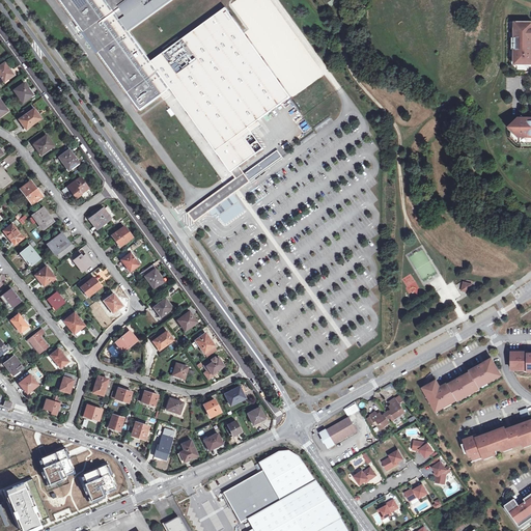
[(60,0),(141,110),(171,88),(151,62),(129,31),(172,0),(60,0)]
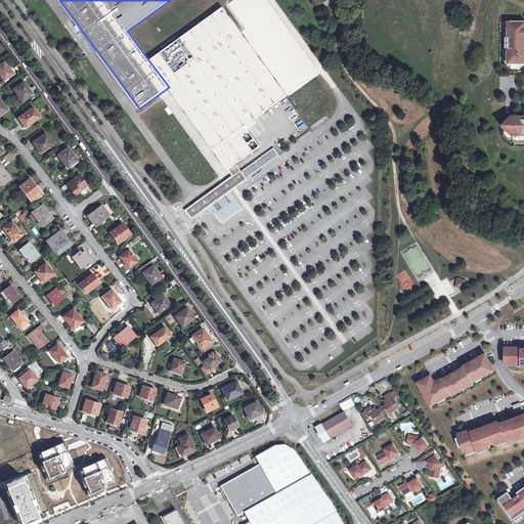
[(223,8),(149,61),(169,87),(228,170),(243,160),(260,146),(249,131),(246,126),(257,118),(287,96),(223,8)]
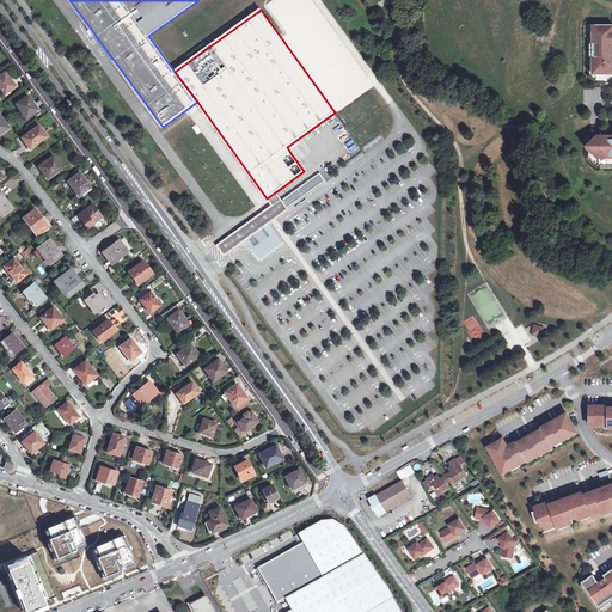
[(611,25),(588,25),(588,75),(589,78),(592,80),(595,84),(611,83),(611,25)]
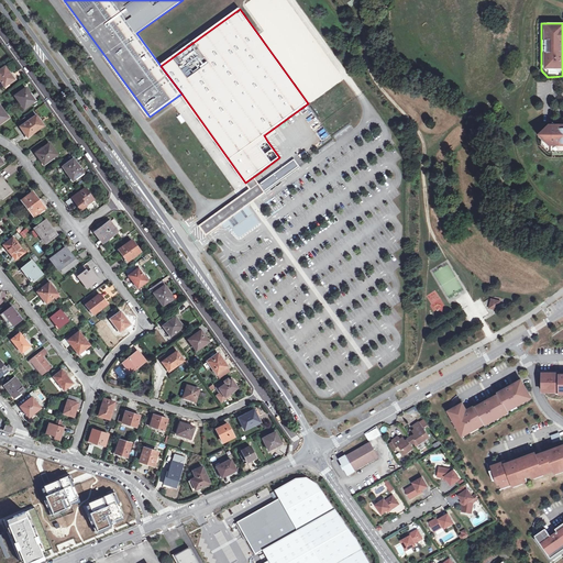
[(6,66),(0,69),(0,79),(4,86),(13,79),(11,76),(12,75),(9,72),(6,66)]
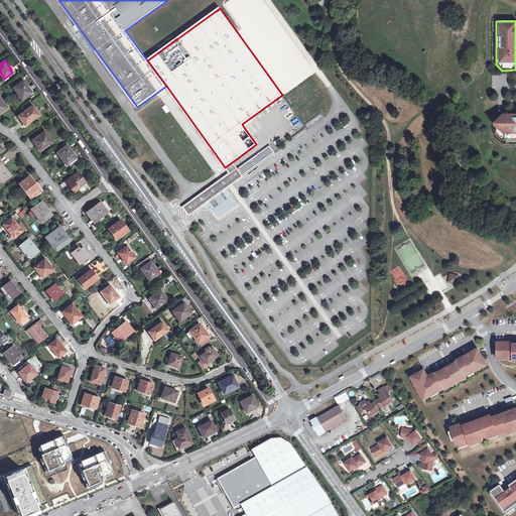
[(302,83),(303,74),(299,73),(299,70),(290,69),(290,73),(285,73),(285,77),(290,77),(290,80),(295,80),(295,83),(302,83)]
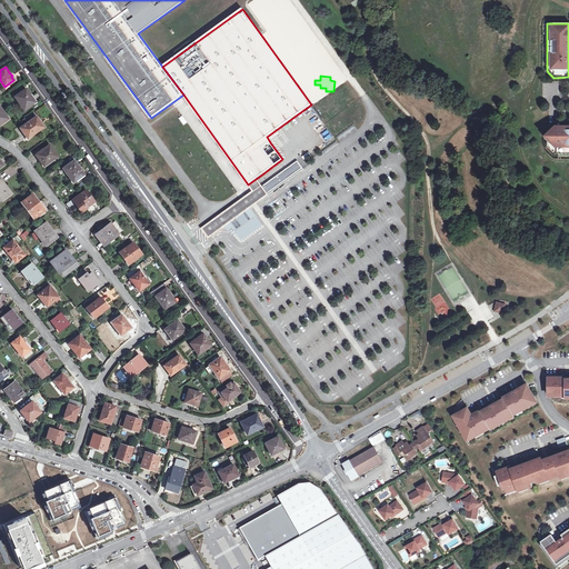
[(25,110),(37,102),(31,95),(27,88),(15,97),(25,110)]
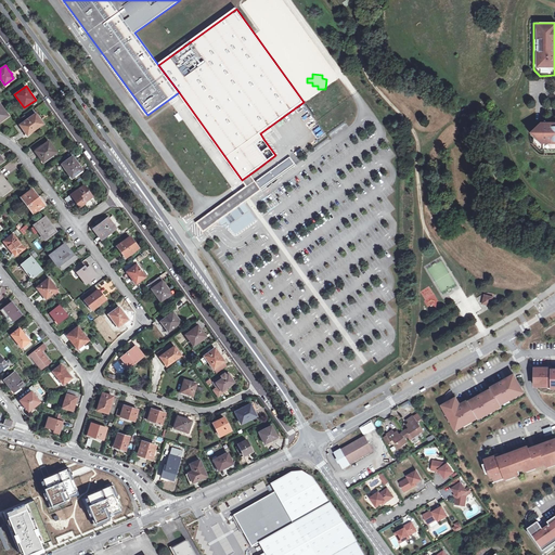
[(36,113),(21,124),(24,129),(26,128),(27,130),(29,133),(43,124),(36,113)]
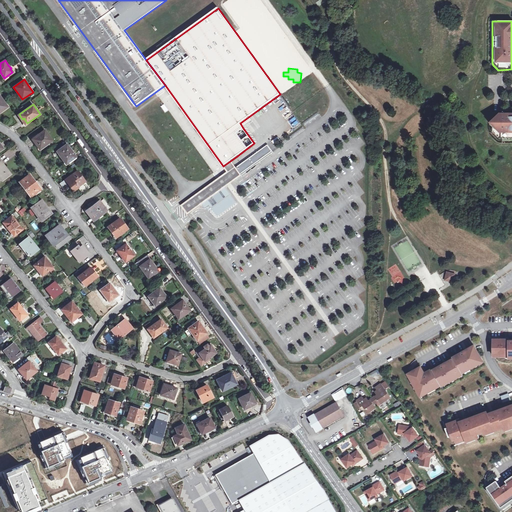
[(500,139),(511,139),(511,114),(506,114),(504,112),(499,116),(491,125),(493,127),(493,132),(500,139)]
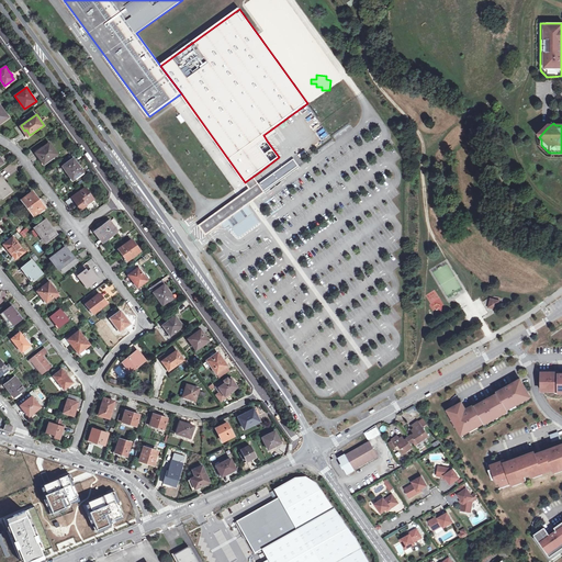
[(44,164),(57,154),(49,143),(36,153),(40,157),(44,164)]
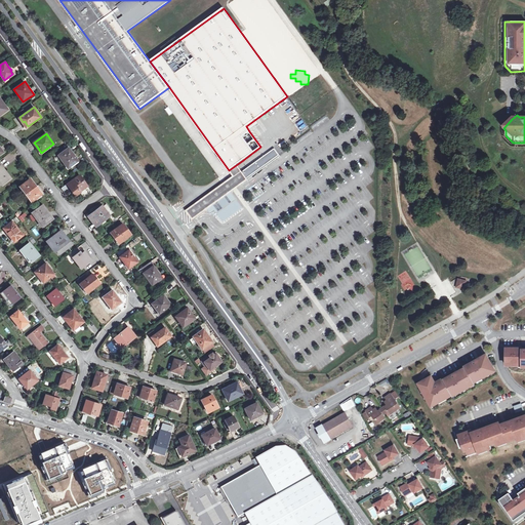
[(280,143),(267,153),(273,161),(286,151),(283,148),(280,143)]
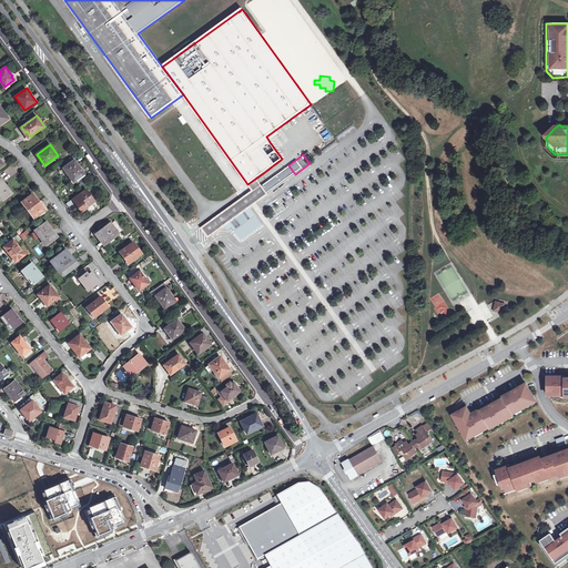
[(74,181),(84,173),(79,166),(74,160),(64,168),(74,181)]
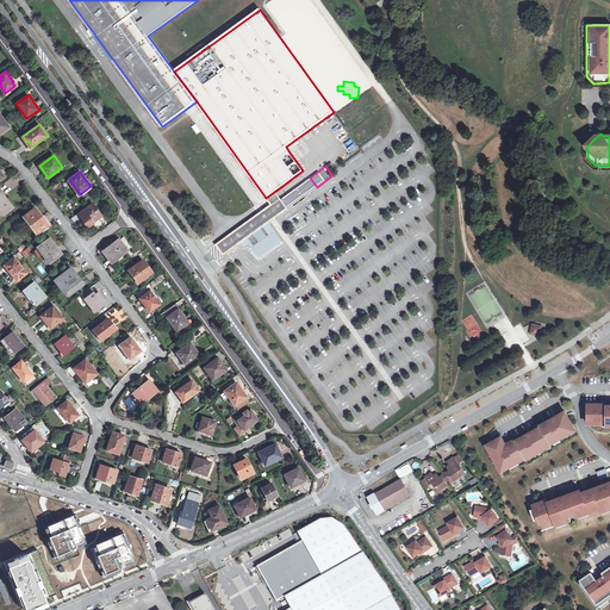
[(280,199),(287,209),(317,187),(310,178),(280,199)]
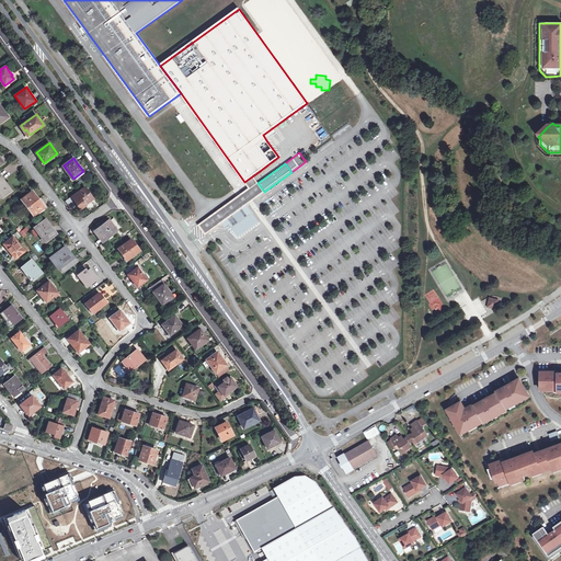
[(1,176),(0,176),(0,195),(2,197),(10,192),(7,187),(9,186),(6,182),(1,176)]
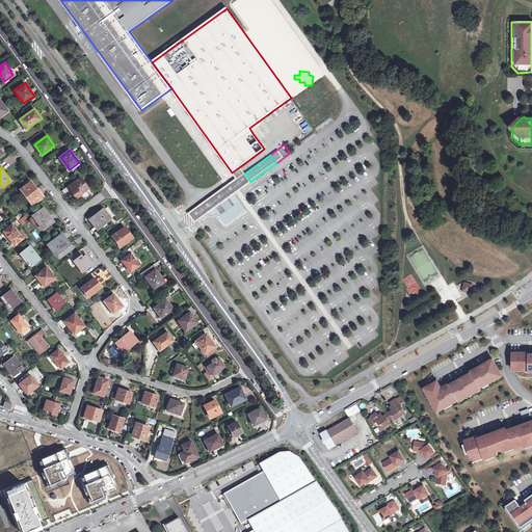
[(228,186),(206,203),(211,210),(209,211),(210,212),(234,193),(237,191),(250,182),(244,174),(241,170),(239,167),(232,173),(234,176),(237,179),(231,183),(228,186)]
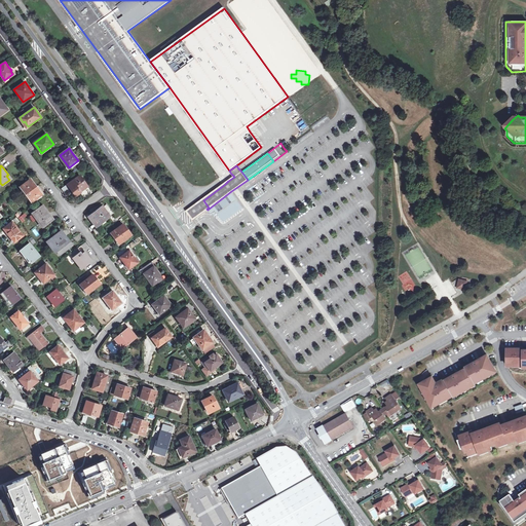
[(80,176),(68,184),(71,189),(76,195),(81,191),(80,191),(87,186),(80,176)]
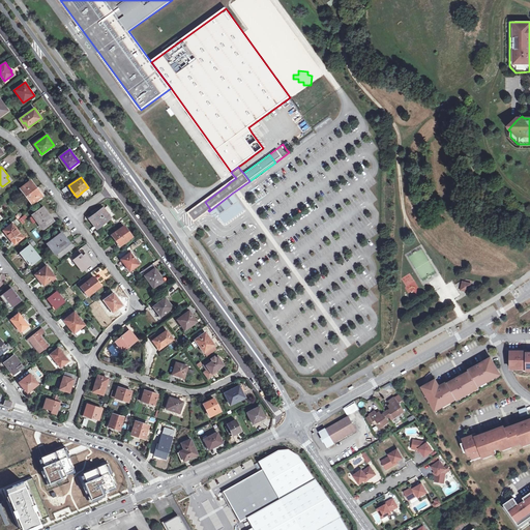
[(32,202),(41,195),(36,187),(31,180),(21,187),(32,202)]
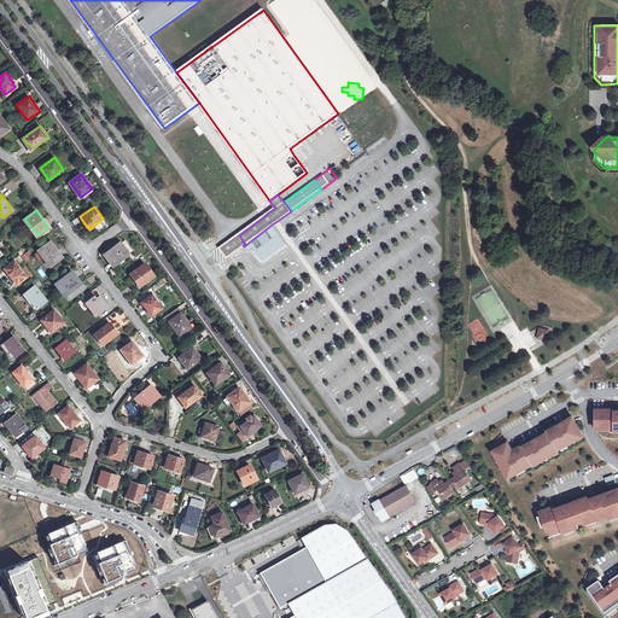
[(245,246),(261,266),(287,245),(272,225),(245,246)]
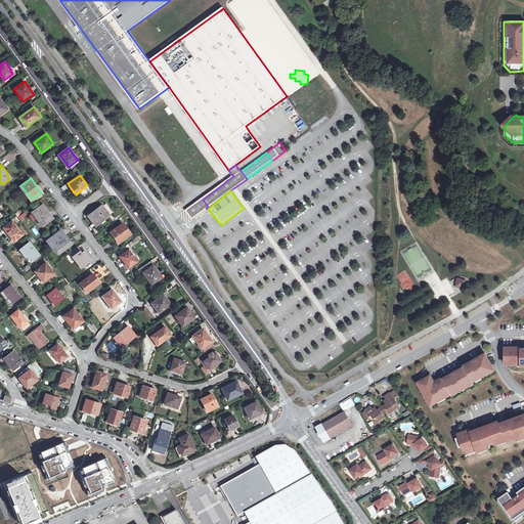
[(186,211),(192,219),(208,209),(207,209),(206,208),(208,207),(203,200),(186,211)]
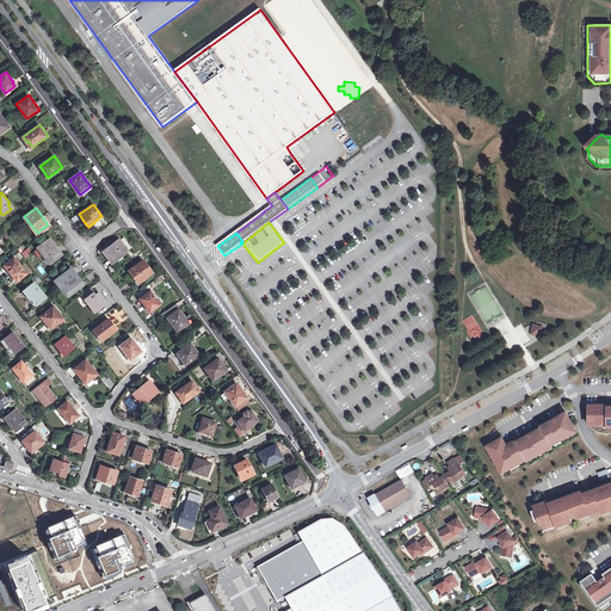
[(118,240),(103,252),(106,257),(112,263),(131,247),(124,238),(119,241),(118,240)]
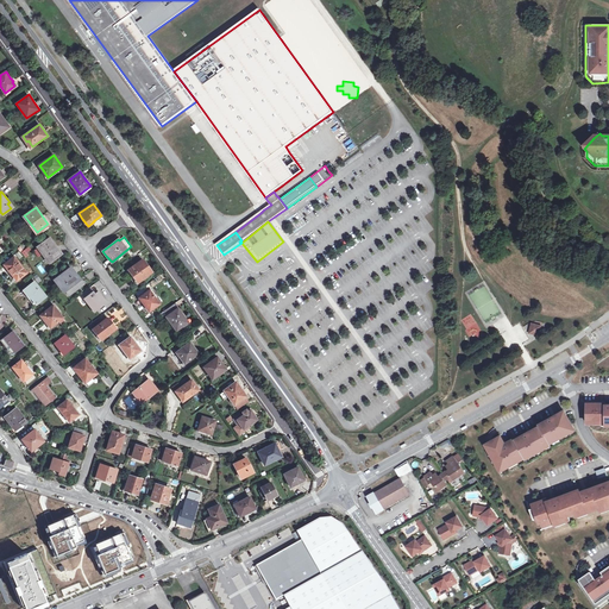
[(50,262),(61,253),(55,245),(49,239),(38,248),(50,262)]
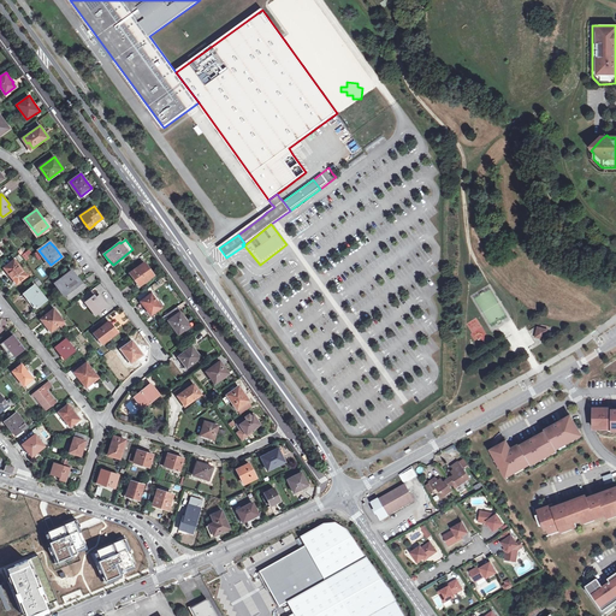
[(11,277),(17,284),(28,274),(15,259),(5,267),(10,273),(9,274),(11,277)]
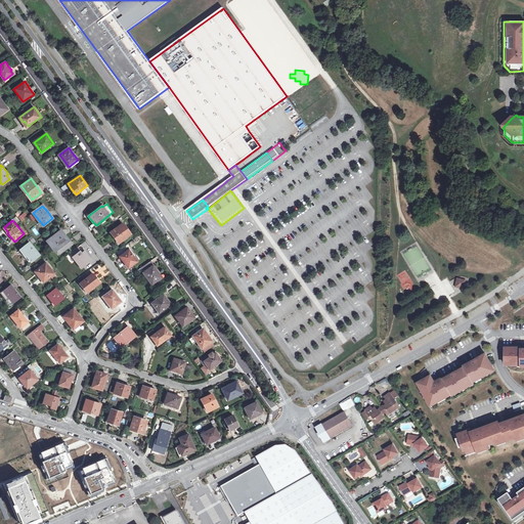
[(118,243),(130,233),(123,223),(111,232),(114,236),(118,243)]
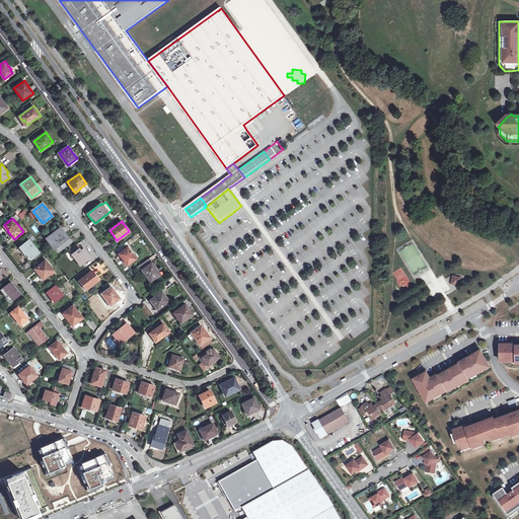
[(33,224),(30,227),(35,234),(40,231),(33,224)]
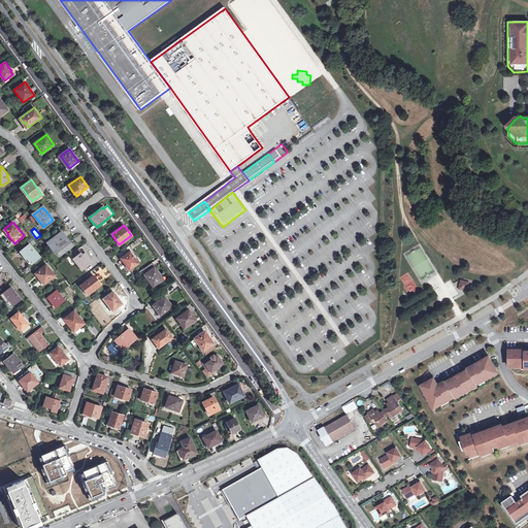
[(63,234),(48,244),(55,253),(57,251),(60,255),(72,245),(67,239),(63,234)]
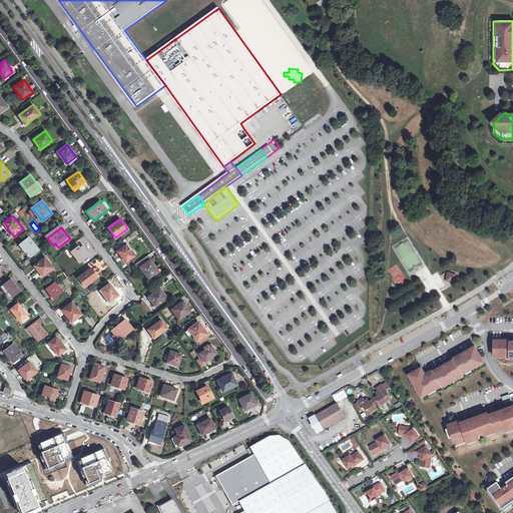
[(38,248),(29,237),(20,243),(24,248),(30,255),(38,248)]
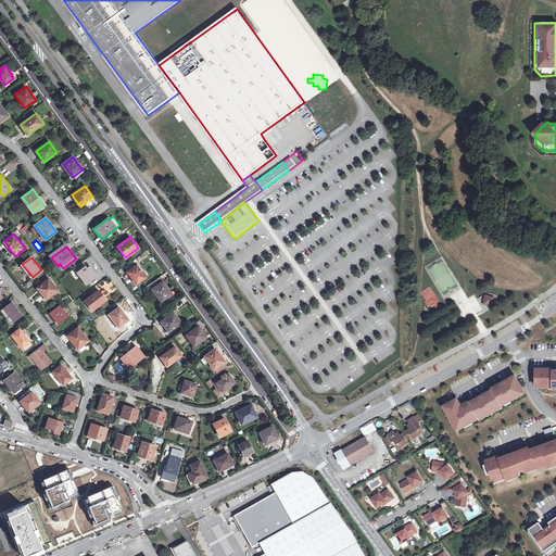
[(74,268),(84,281),(86,279),(88,282),(92,279),(89,276),(95,273),(91,269),(89,266),(90,265),(88,263),(85,266),(81,262),(74,268)]
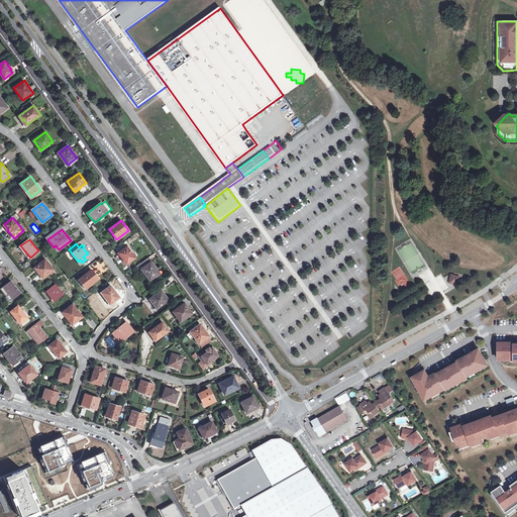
[(126,265),(135,257),(127,245),(117,252),(121,259),(126,265)]
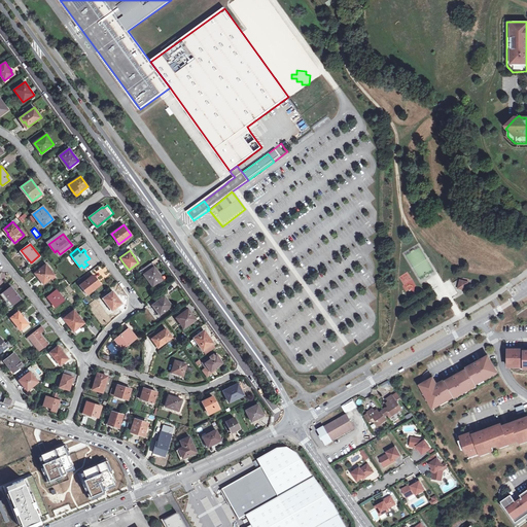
[(50,277),(54,275),(43,261),(38,266),(40,269),(35,273),(39,278),(43,283),(50,277)]
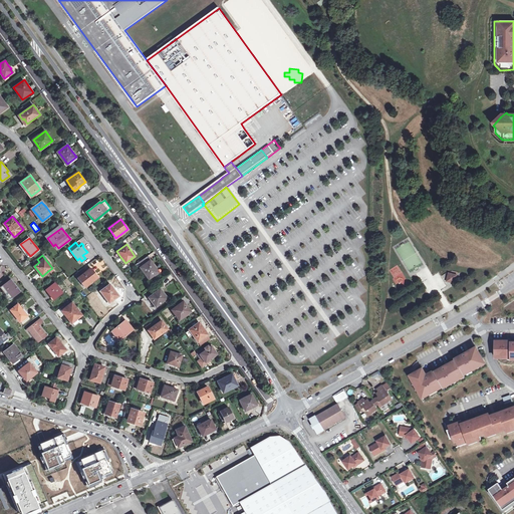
[(99,256),(90,263),(98,274),(107,267),(99,256)]
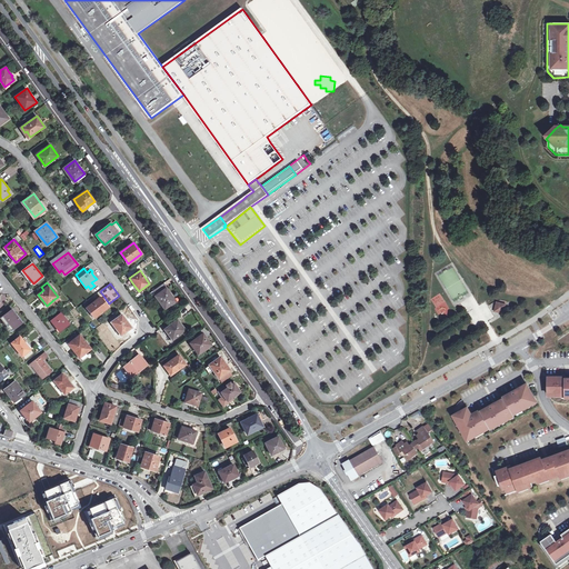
[(168,290),(166,288),(165,289),(161,285),(152,291),(156,295),(155,296),(160,302),(165,308),(165,309),(176,301),(168,290)]
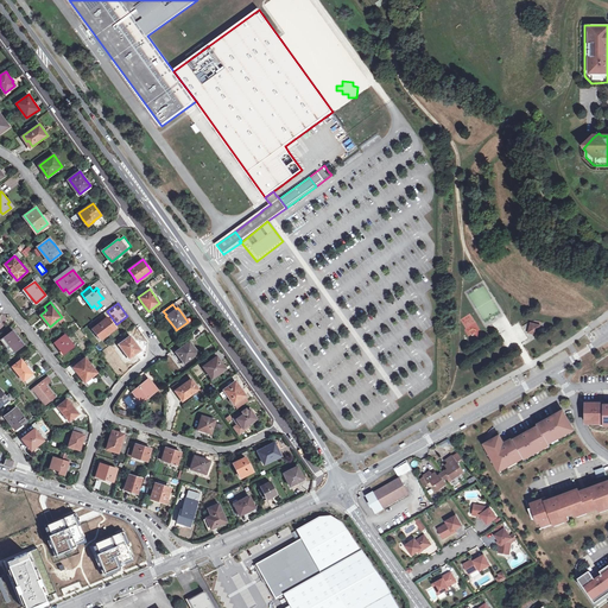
[(101,339),(114,329),(111,323),(112,322),(111,320),(108,317),(102,322),(97,316),(90,322),(94,328),(93,328),(101,339)]
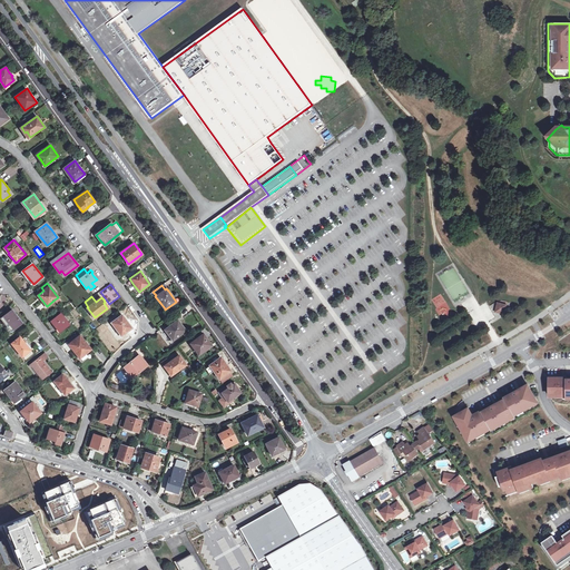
[(186,298),(182,302),(185,308),(179,312),(183,316),(193,311),(186,298)]
